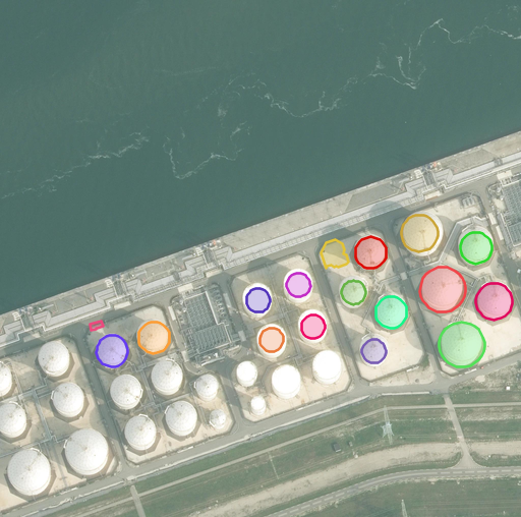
[(51,375),(54,376),(57,376),(60,375),(63,372),(66,370),(68,367),(69,364),(70,361),(70,358),(69,354),(67,351),(66,349),(63,347),(60,345),(57,344),(54,344),(51,344),(48,345),(45,347),(43,349),(41,352),(40,354),(39,358),(39,361),(39,364),(41,367),(42,369),(45,372),(48,374),(51,375)]
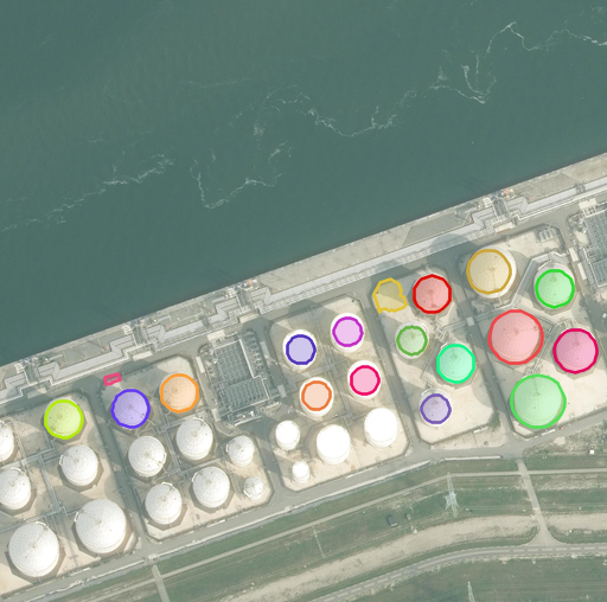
[(378,441),(381,441),(383,441),(387,440),(389,439),(391,436),(393,434),(394,431),(395,429),(395,426),(394,423),(393,420),(391,418),(389,416),(387,415),(384,414),(381,414),(378,414),(376,415),(374,416),(371,418),(369,421),(368,423),(368,426),(368,428),(368,431),(369,434),(370,436),(372,439),(375,440),(378,441)]
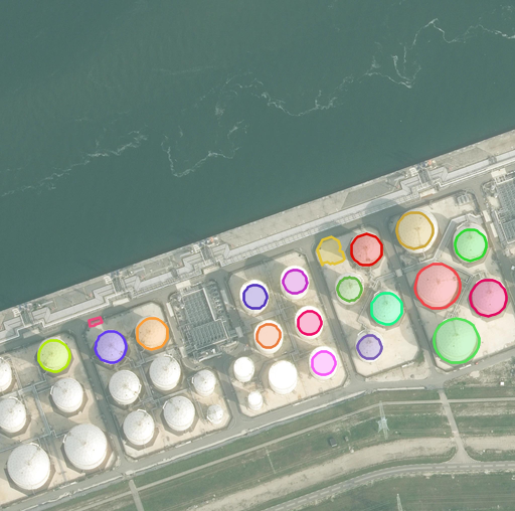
[(241,380),(244,380),(246,380),(248,379),(251,378),(252,376),(254,375),(255,372),(256,370),(256,368),(255,365),(254,363),(253,361),(251,359),(249,358),(247,357),(244,357),(242,357),(240,358),(237,359),(236,360),(234,362),(233,364),(232,367),(232,369),(233,372),(234,374),(235,376),(237,378),(239,379),(241,380)]
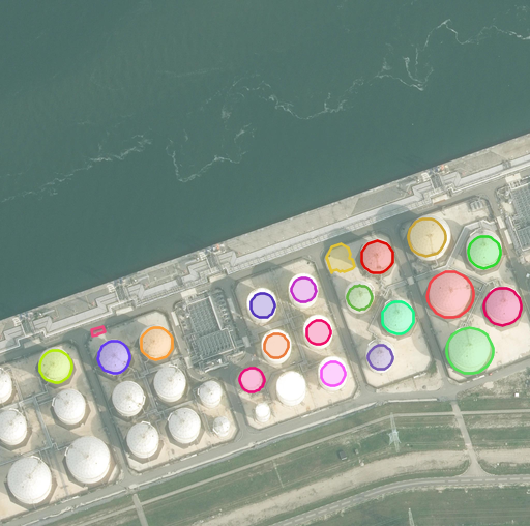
[(167,400),(171,401),(174,400),(177,399),(180,398),(182,396),(184,392),(186,389),(186,386),(186,383),(186,379),(184,376),(182,374),(180,372),(177,370),(174,369),(171,369),(168,369),(165,370),(162,372),(159,374),(157,376),(155,379),(155,382),(155,386),(155,389),(157,392),(158,395),(162,397),(164,399),(167,400)]
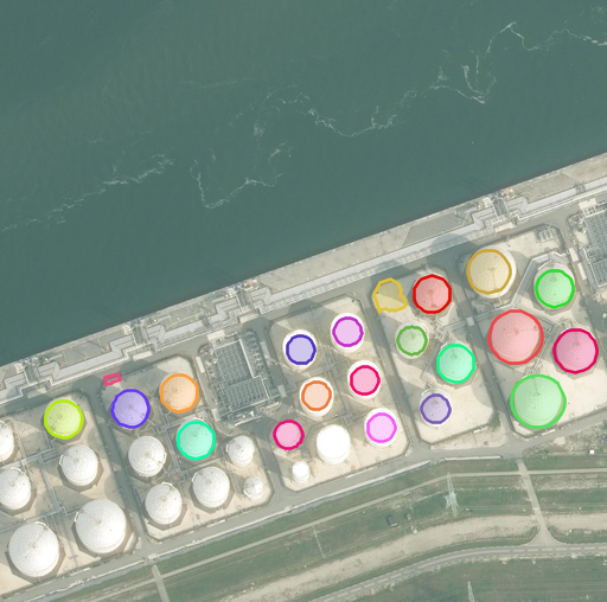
[(0,460),(1,461),(5,460),(8,458),(12,455),(14,453),(16,449),(17,444),(17,441),(16,437),(13,434),(12,430),(8,428),(5,427),(1,426),(0,424),(0,460)]
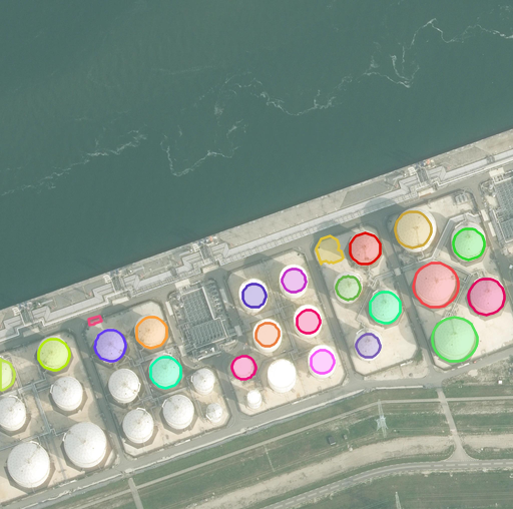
[(280,387),(282,387),(285,387),(287,386),(289,385),(291,383),(293,381),(294,379),(294,377),(294,374),(294,372),(293,369),(291,368),(289,366),(287,365),(285,364),(283,364),(280,364),(278,365),(276,366),(274,368),(273,370),(272,372),(271,374),(271,376),(271,379),(272,381),(274,383),(276,385),(278,386),(280,387)]
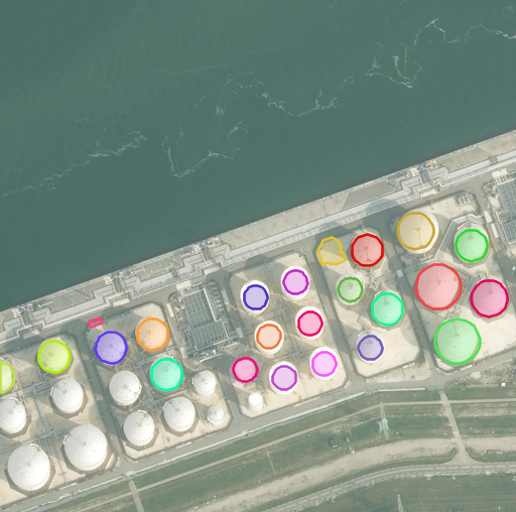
[(202,395),(205,395),(207,395),(210,394),(212,393),(214,391),(215,389),(216,387),(217,385),(217,382),(216,380),(215,377),(214,376),(212,374),(210,373),(208,372),(205,372),(203,372),(201,373),(198,374),(197,376),(195,377),(194,380),(194,382),(194,384),(194,387),(195,389),(196,391),(198,393),(200,394),(202,395)]
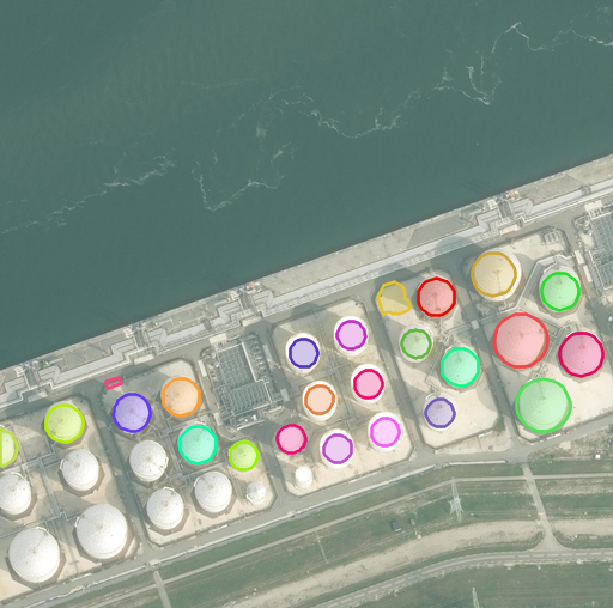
[(145,479),(149,480),(152,479),(156,478),(159,476),(163,474),(165,470),(167,467),(168,463),(168,460),(167,455),(164,451),(163,449),(159,447),(156,444),(152,443),(149,443),(145,443),(141,444),(138,447),(135,449),(133,451),(132,455),(131,458),(131,463),(131,467),(133,470),(134,473),(138,475),(141,478),(145,479)]
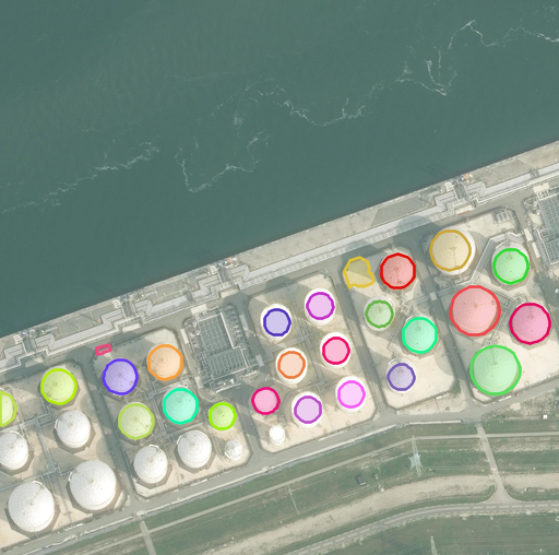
[(70,446),(73,447),(76,447),(80,446),(83,444),(86,441),(88,438),(90,435),(91,432),(91,428),(90,424),(87,421),(86,418),(83,416),(80,414),(76,413),(73,413),(70,413),(67,414),(63,416),(61,418),(59,422),(58,424),(57,428),(57,432),(57,435),(59,438),(61,440),(63,444),(67,445),(70,446)]
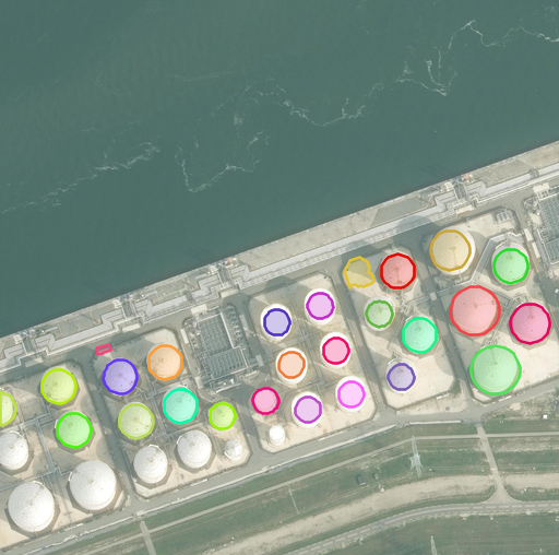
[(275,445),(277,445),(280,445),(281,445),(283,444),(285,441),(286,440),(287,438),(287,436),(287,434),(287,432),(286,429),(285,428),(283,426),(282,425),(280,425),(277,425),(275,425),(273,425),(271,426),(270,428),(269,429),(268,432),(268,434),(268,436),(268,438),(269,439),(270,441),(271,443),(273,444),(275,445)]
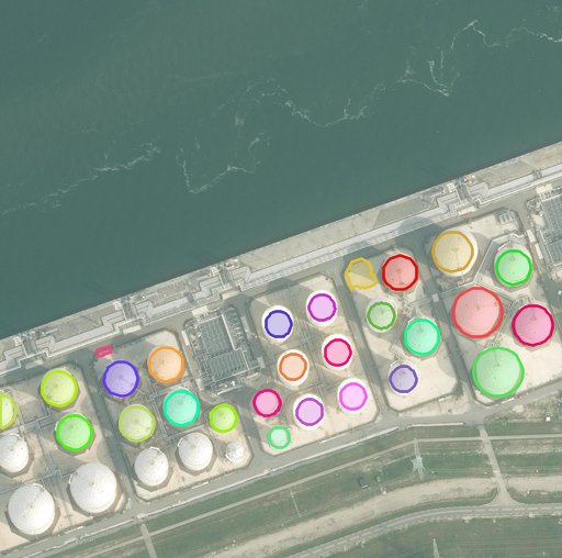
[(192,467),(195,468),(199,468),(203,467),(206,465),(209,462),(211,459),(212,456),(213,453),(213,449),(212,446),(211,443),(209,439),(206,437),(203,435),(200,434),(197,434),(193,434),(190,435),(187,437),(183,439),(181,443),(180,446),(179,449),(179,453),(180,456),(181,459),(183,461),(186,465),(189,466),(192,467)]
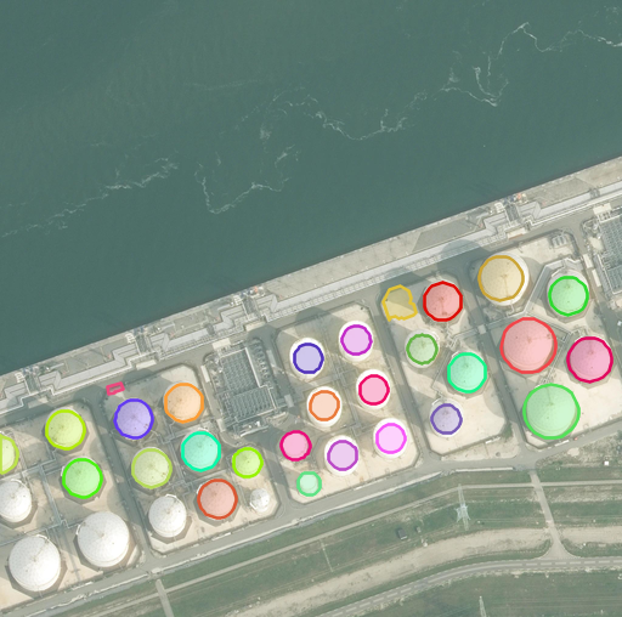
[(9,520),(12,520),(16,520),(20,519),(23,516),(27,514),(29,510),(30,507),(32,503),(32,499),(30,496),(29,492),(27,488),(23,486),(21,484),(17,484),(12,482),(9,484),(5,485),(1,486),(0,487),(0,514),(1,516),(5,518),(9,520)]
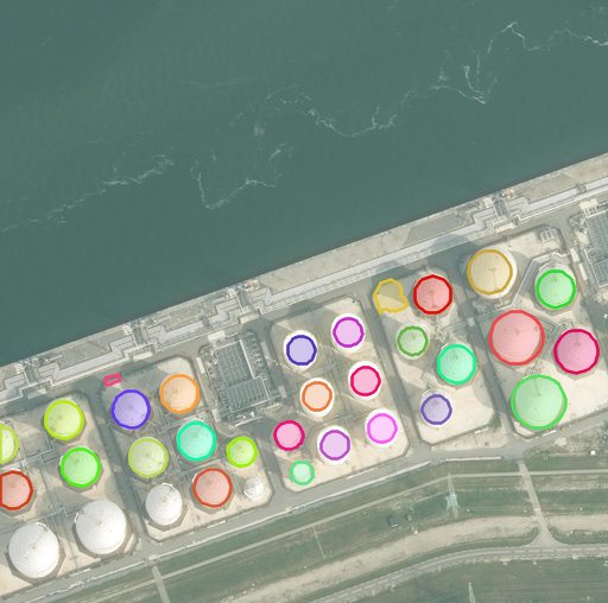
[(254,500),(257,501),(259,500),(261,500),(263,499),(265,497),(266,495),(267,493),(267,490),(267,488),(267,486),(266,483),(265,482),(263,481),(261,480),(259,478),(257,478),(254,478),(252,480),(251,481),(248,482),(247,484),(246,486),(246,488),(246,490),(246,493),(247,495),(248,496),(249,499),(252,500),(254,500)]
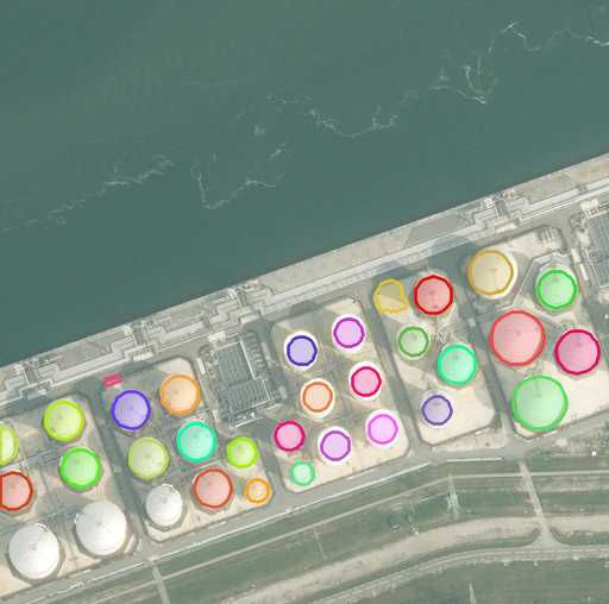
[(161,523),(164,523),(169,523),(173,522),(176,520),(179,517),(181,515),(183,511),(183,507),(183,503),(183,499),(181,496),(179,492),(176,490),(173,489),(169,488),(165,486),(162,488),(158,489),(155,490),(152,492),(150,496),(148,499),(148,503),(148,507),(148,510),(149,514),(151,517),(155,520),(157,522),(161,523)]
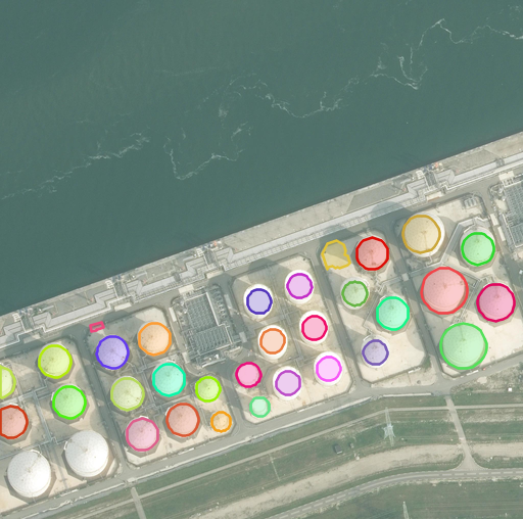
[(83,477),(88,477),(93,477),(97,476),(101,473),(105,470),(108,467),(110,462),(111,458),(111,453),(110,447),(108,443),(105,439),(101,436),(97,434),(93,433),(89,432),(84,433),(80,434),(76,436),(72,439),(69,443),(67,447),(66,453),(65,457),(66,462),(68,466),(72,470),(75,473),(79,475),(83,477)]
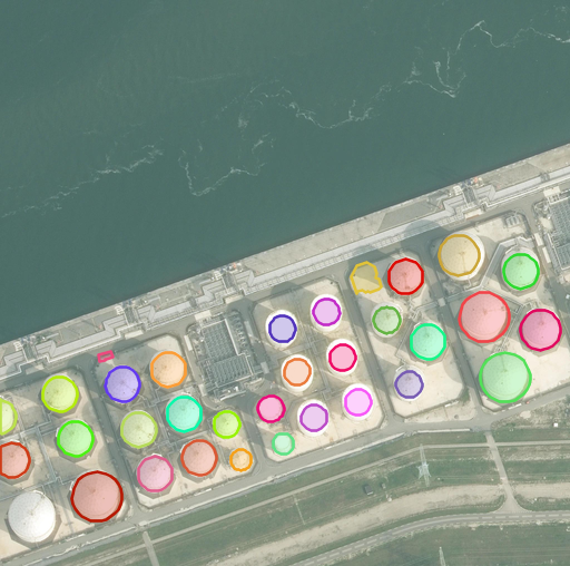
[(29,540),(35,542),(39,540),(45,539),(49,537),(53,533),(56,529),(58,524),(59,519),(59,514),(58,508),(56,504),(53,499),(49,496),(45,494),(40,493),(35,491),(30,493),(25,494),(20,496),(17,499),(13,504),(11,508),(10,514),(10,518),(11,524),(13,528),(16,533),(20,536),(25,538),(29,540)]
